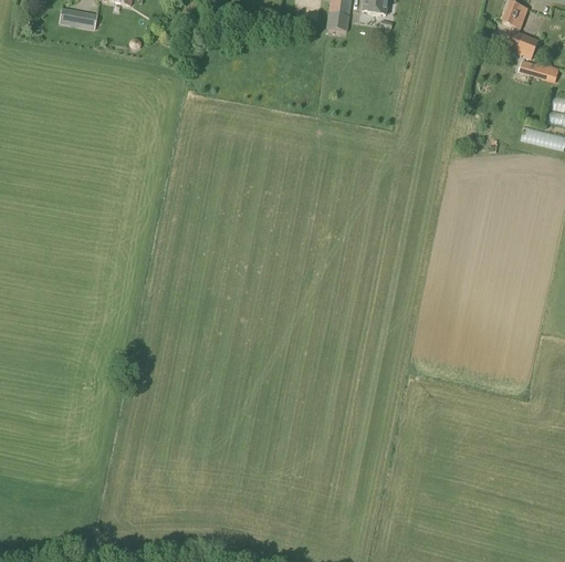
[(347,29),(351,0),(330,0),(326,25),(347,29)]
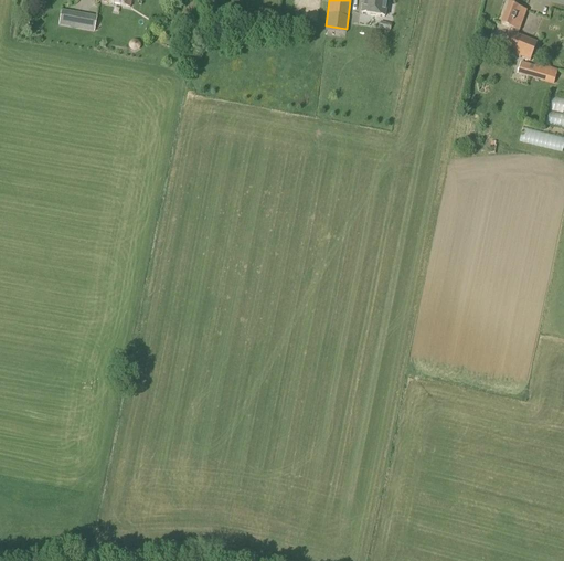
[(385,13),(387,0),(364,0),(363,9),(385,13)]
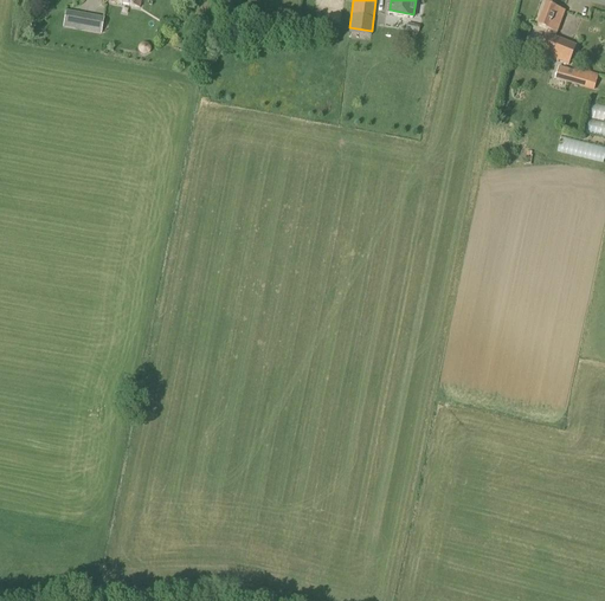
[(557,30),(565,8),(547,0),(538,23),(548,26),(547,31),(539,50),(570,62),(577,43),(555,33),(557,30)]
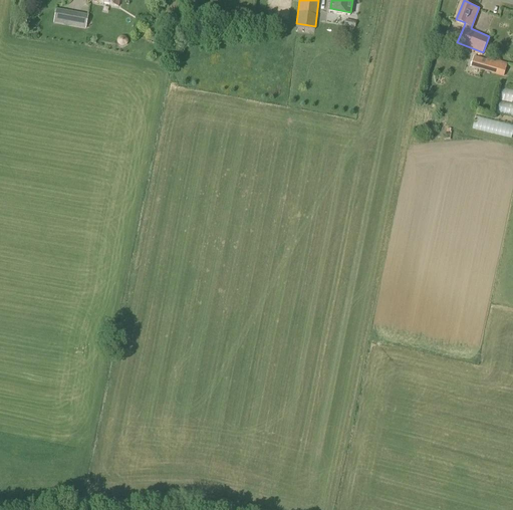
[(86,26),(88,12),(56,6),(53,20),(86,26)]
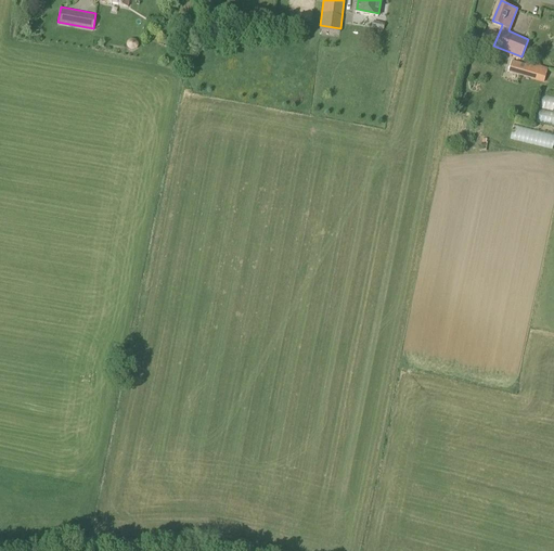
[(374,18),(373,25),(383,27),(385,21),(374,18)]
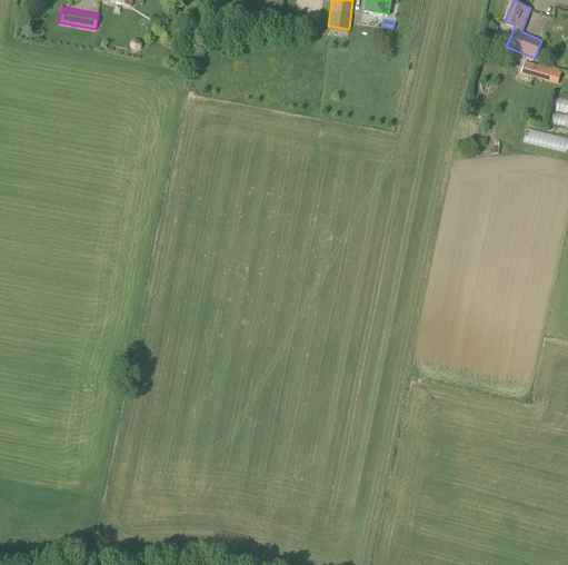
[(180,42),(182,31),(170,28),(168,40),(180,42)]
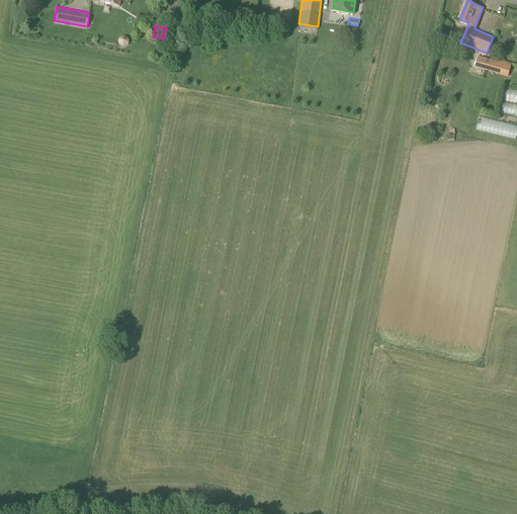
[(491,57),(478,53),(475,65),(508,74),(512,61),(492,55),(491,57)]
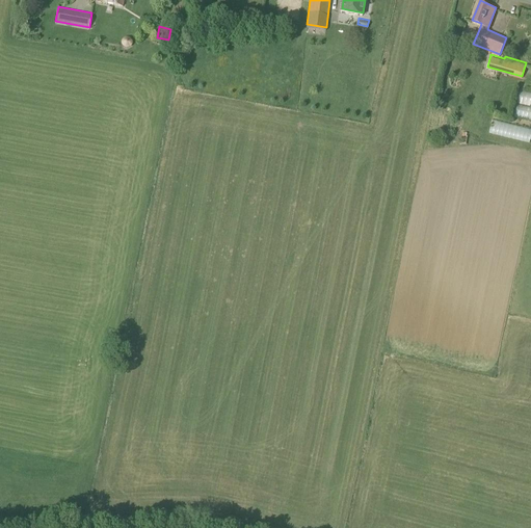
[(516,132),(525,133),(526,126),(518,124),(516,132)]
